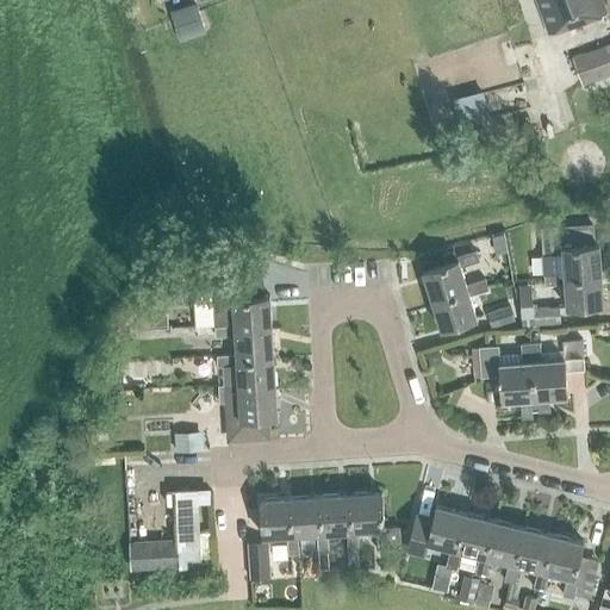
[(535,0),(548,35),(607,14),(601,0),(535,0)]
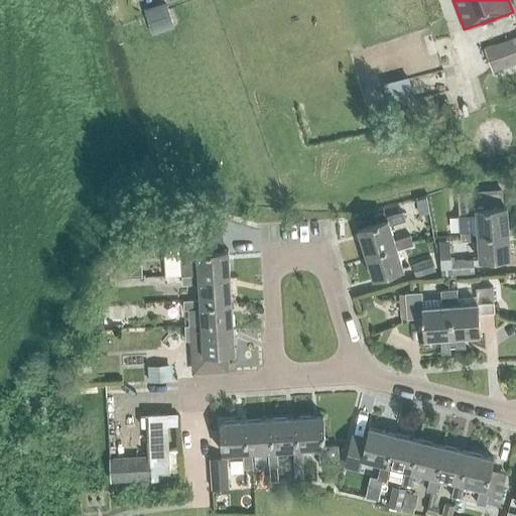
[(142,10),(151,36),(174,28),(165,2),(142,10)]
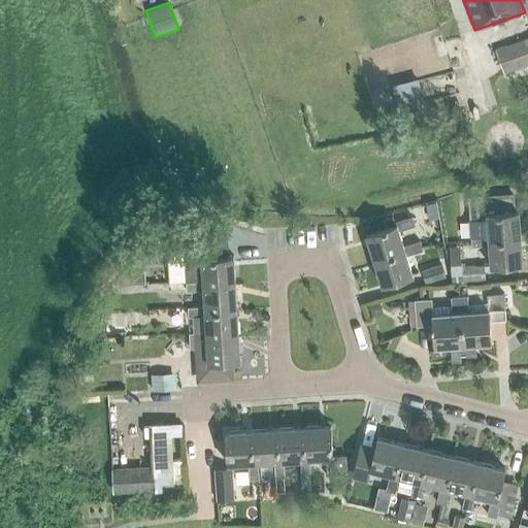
[(527,37),(494,50),(503,74),(527,65),(527,37)]
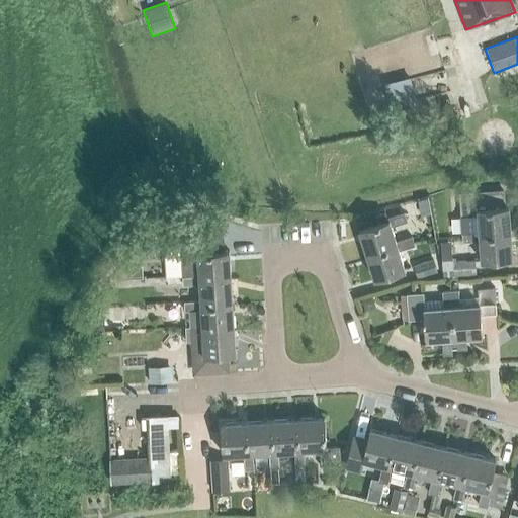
[(459,227),(453,195),(429,200),(435,232),(459,227)]
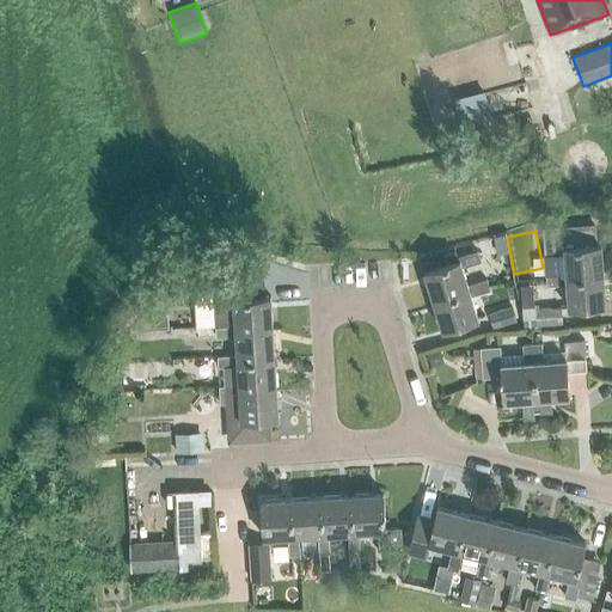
[(563,255),(564,274),(565,279),(603,275),(600,245),(564,248),(564,244),(543,245),(544,257),(563,255)]
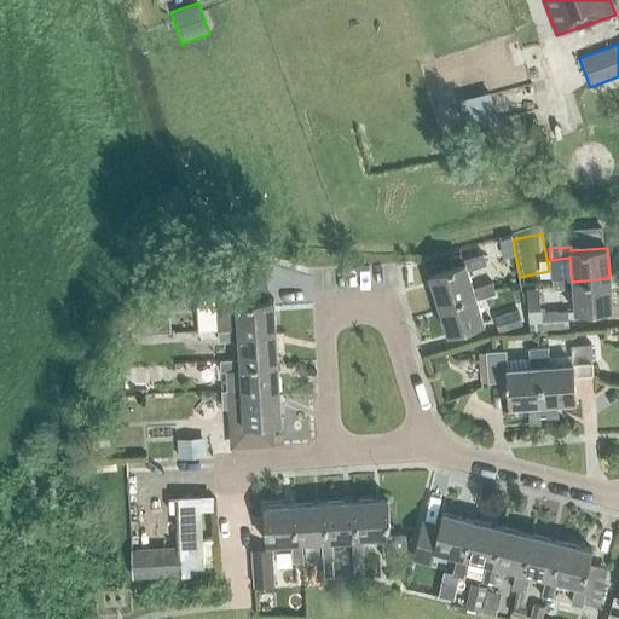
[(485,265),(482,254),(462,260),(463,264),(428,275),(438,305),(474,294),(472,289),(467,271),(485,265)]
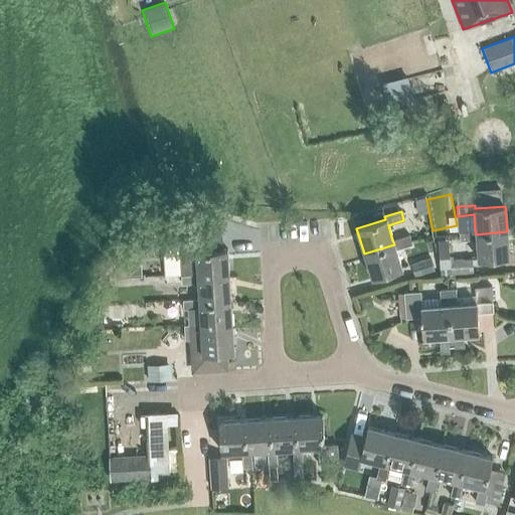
[(476,234),(475,230),(459,232),(460,241),(476,240),(478,261),(509,258),(507,231),(476,234)]
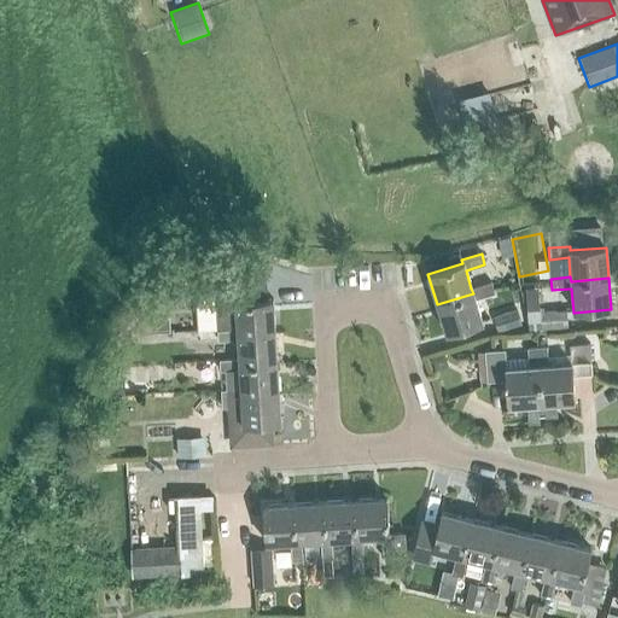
[(237,333),(274,331),(272,281),(214,285),(217,330),(237,328),(237,333)]
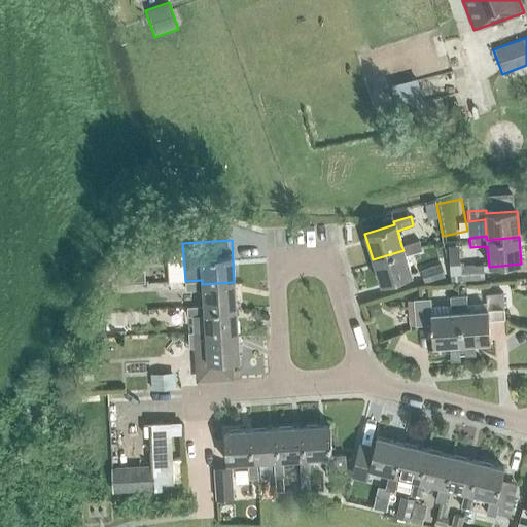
[(405,255),(421,250),(418,241),(401,246),(403,250),(373,259),(381,285),(411,275),(405,255)]
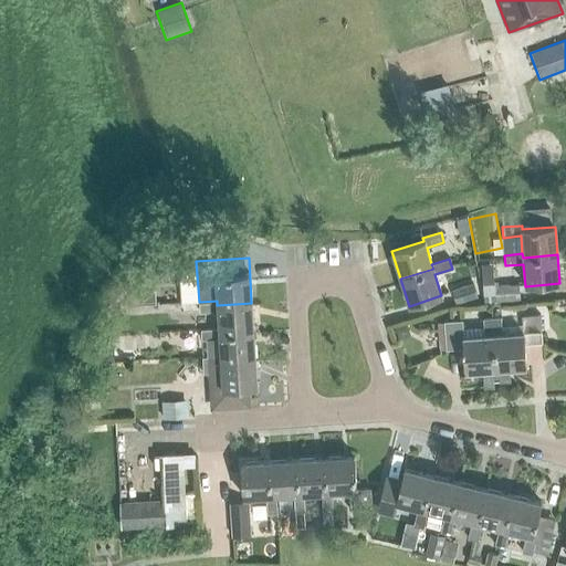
[(494,303),(492,283),(481,284),(483,304),(494,303)]
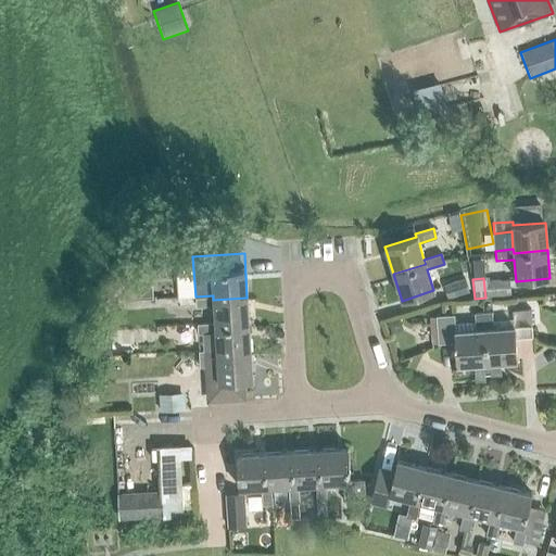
[(468,293),(464,279),(442,286),(447,300),(468,293)]
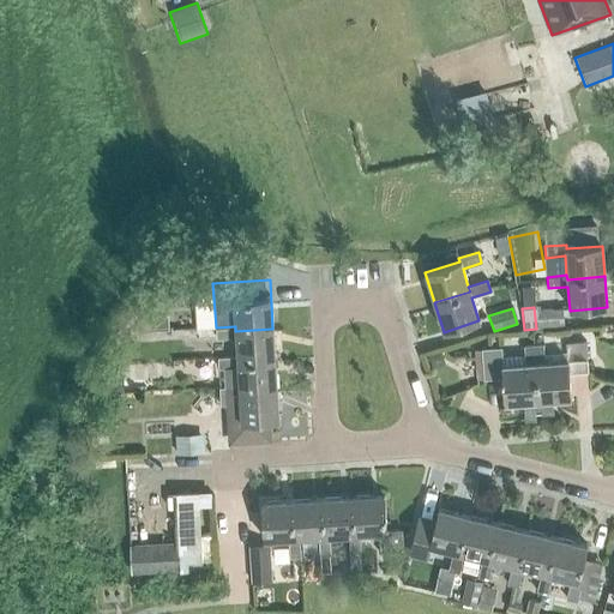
[(154,311),(155,331),(174,331),(174,309),(154,311)]
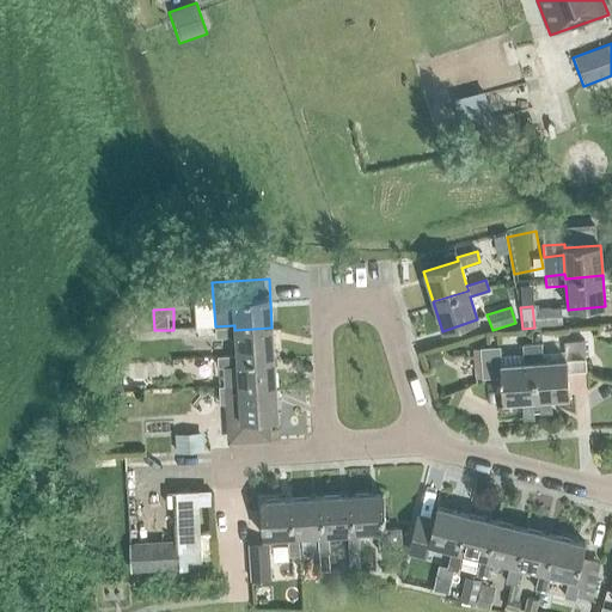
[(533,311),(534,328),(561,325),(560,308),(537,311),(533,311)]
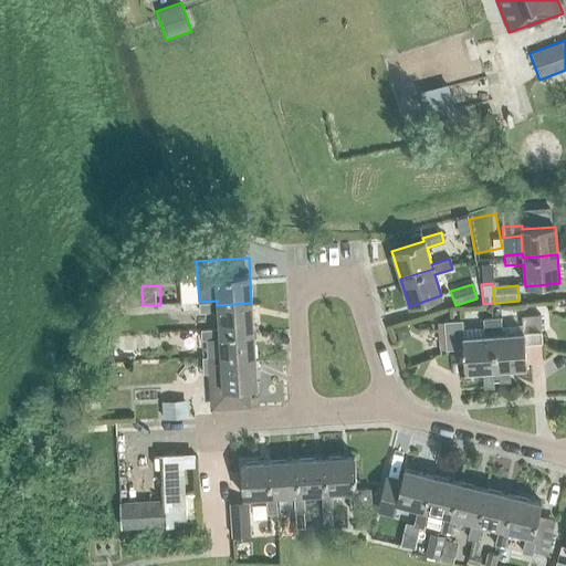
[(218,311),(218,328),(219,333),(253,331),(251,303),(217,305),(217,301),(199,302),(180,304),(180,313),(199,312),(218,311)]
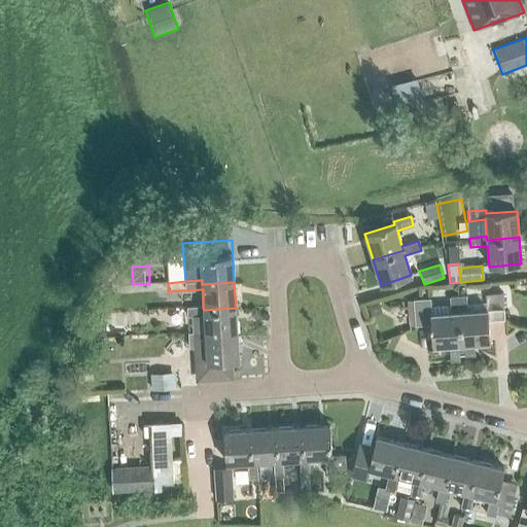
[(488,320),(504,319),(502,293),(485,294),(487,310),(466,311),(465,296),(458,297),(459,312),(461,350),(473,349),(473,344),(489,343),(488,320)]
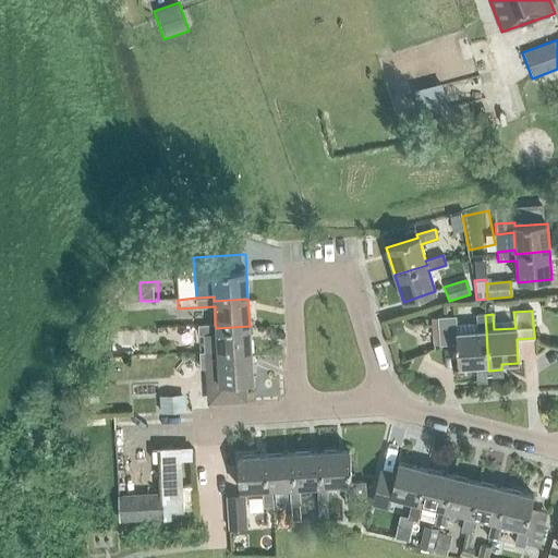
[(459,367),(475,366),(476,371),(488,371),(486,330),(485,315),(475,315),(477,330),(457,332),(456,316),(437,317),(439,346),(457,343),(459,367)]
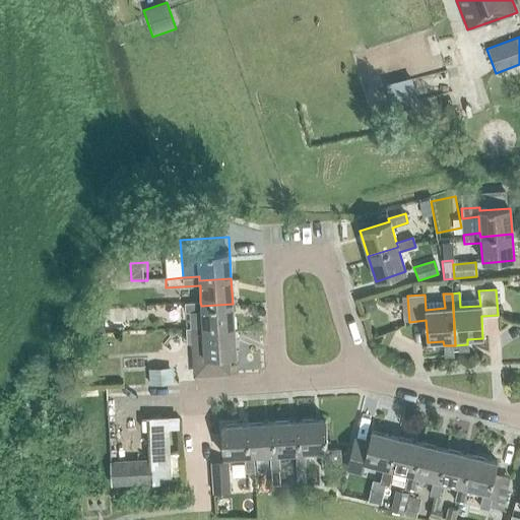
[(372,310),(375,305),(373,299),(364,302),(367,312),(372,310)]
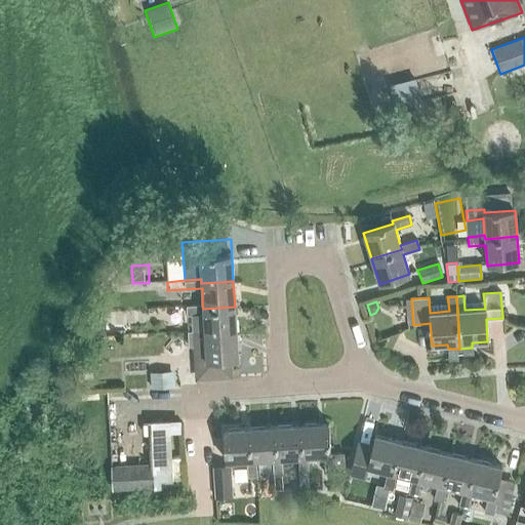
[(191,315),(192,331),(204,330),(204,334),(236,333),(235,307),(203,309),(202,305),(186,306),(187,316),(191,315)]
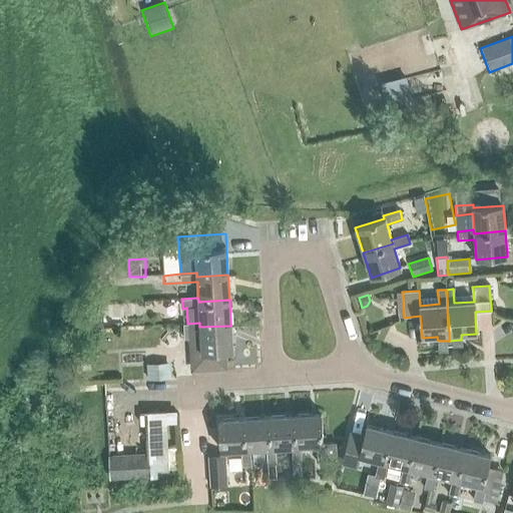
[(81,315),(82,330),(126,327),(126,319),(102,321),(102,313),(81,315)]
